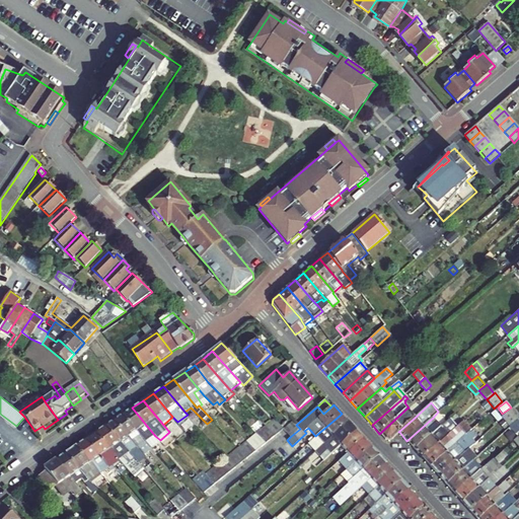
[(155,436),(132,408),(123,414),(147,442),(151,447),(160,440),(155,436)]
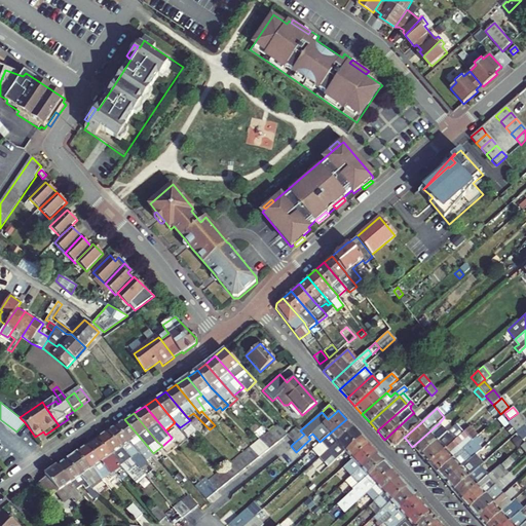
[(192,423),(198,418),(193,413),(187,417),(190,420),(192,423)]
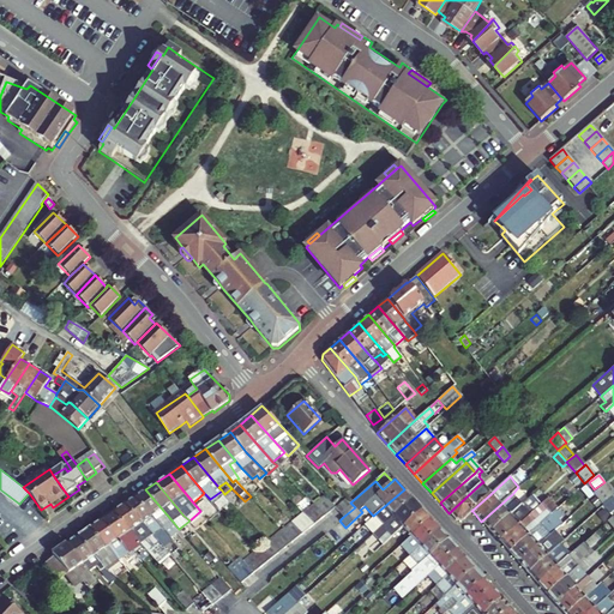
[(481,483),(449,513),(456,521),(462,521),(473,511),(471,511),(491,494),(481,483)]
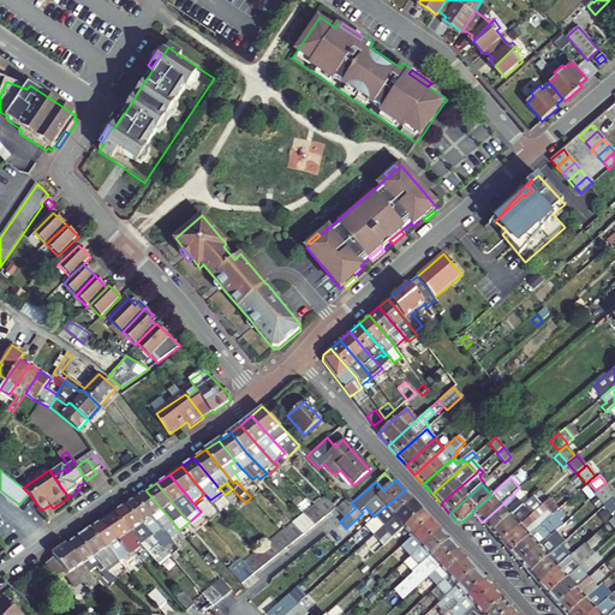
[(603,506),(613,497),(603,487),(593,495),(595,496),(603,506)]
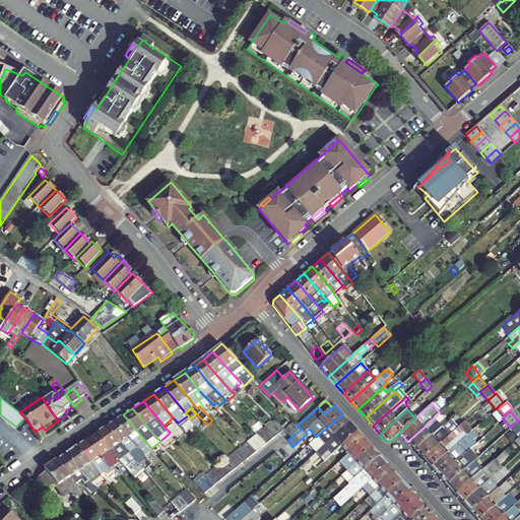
[(123,414),(116,419),(144,454),(151,448),(147,443),(123,414)]
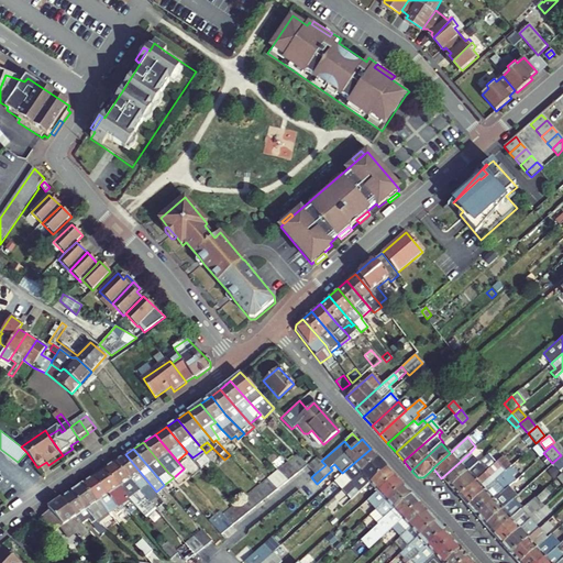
[(333,482),(342,490),(378,457),(371,449),(342,473),(333,482)]
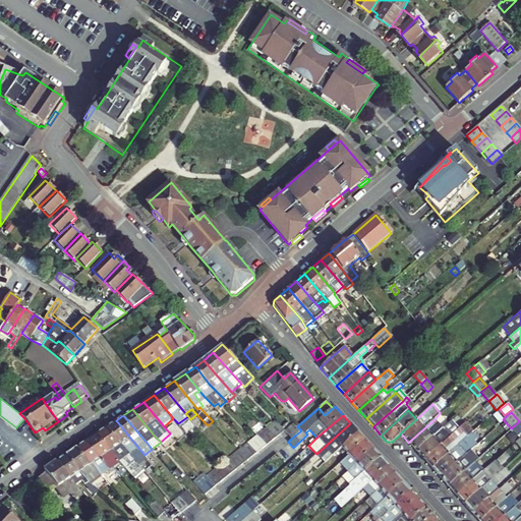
[(204,435),(190,419),(183,425),(196,441),(204,435)]
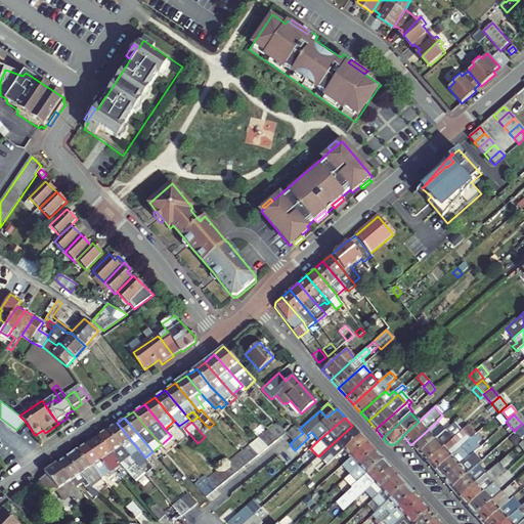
[(444,430),(437,422),(410,445),(419,453),(444,430)]
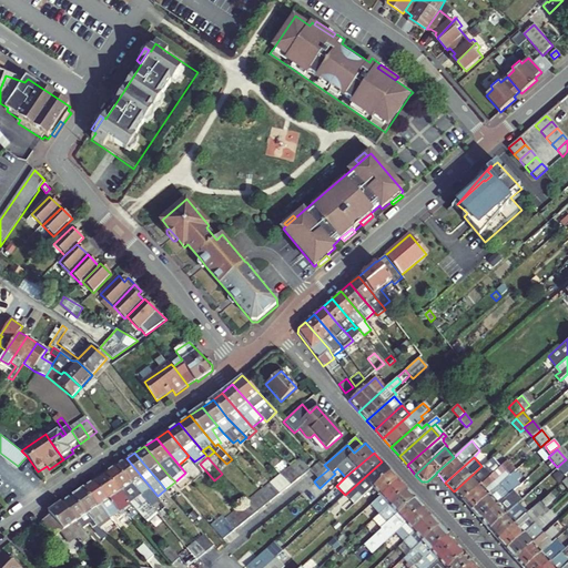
[(117,465),(151,506),(160,498),(158,496),(127,458),(117,465)]
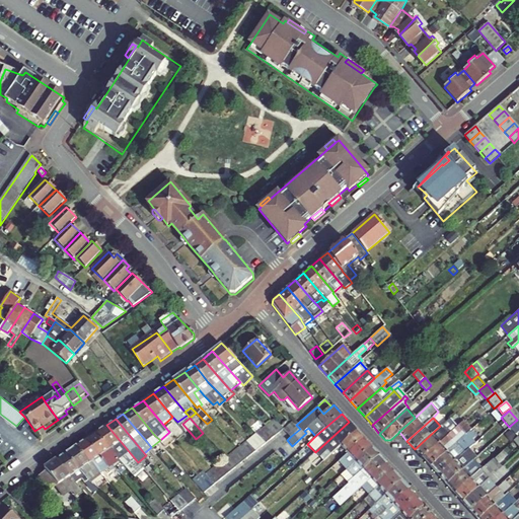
[(456,428),(448,419),(440,426),(415,449),(423,458),(456,428)]
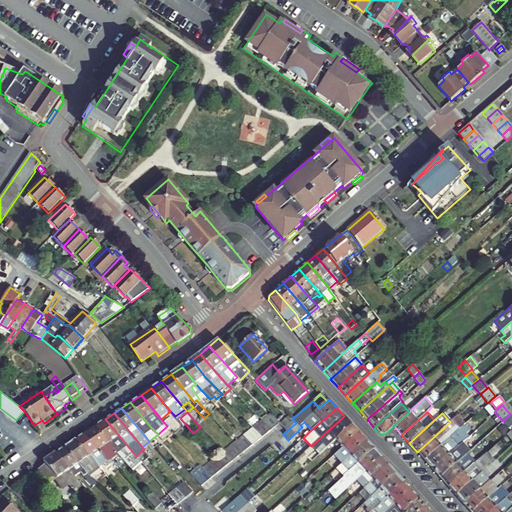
[(261,421),(270,431),(279,424),(270,414),(261,421)]
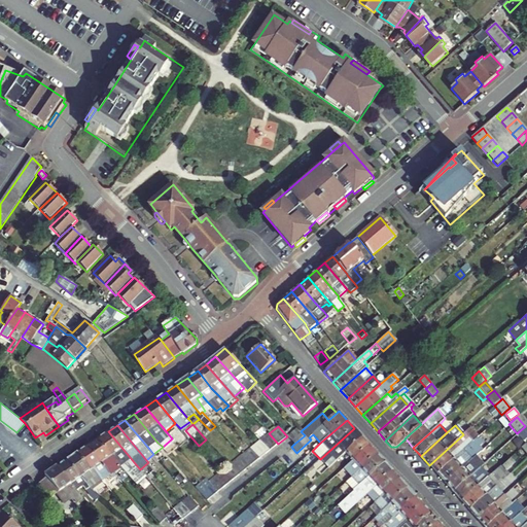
[(523,442),(526,437),(526,428),(525,426),(517,433),(523,442)]
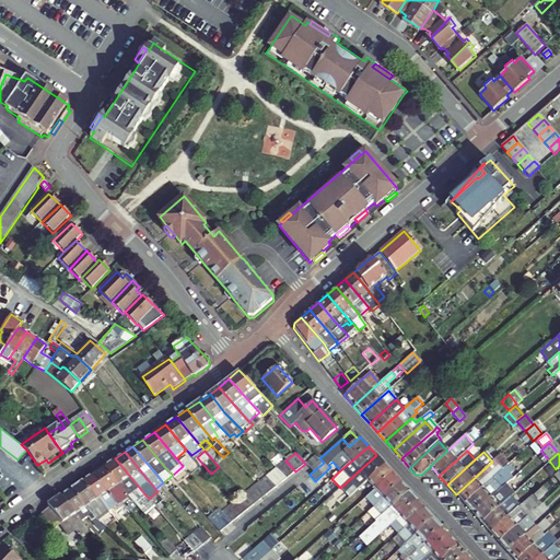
[(305,464),(313,471),(323,463),(315,455),(305,464)]
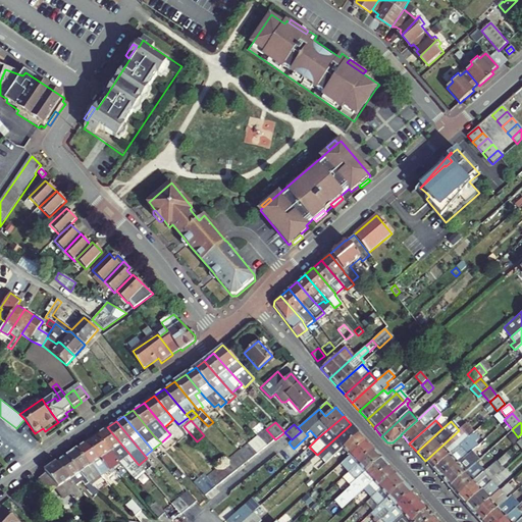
[(317,455),(324,463),(342,448),(358,432),(351,424),(317,455)]
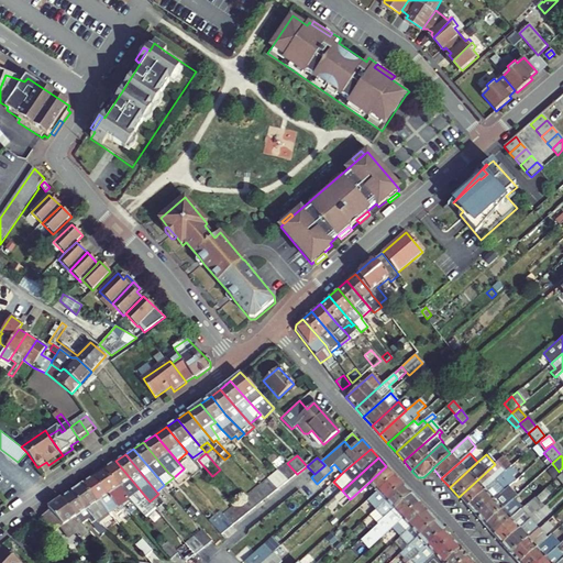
[(503,457),(496,463),(505,472),(509,468),(511,466),(503,457)]
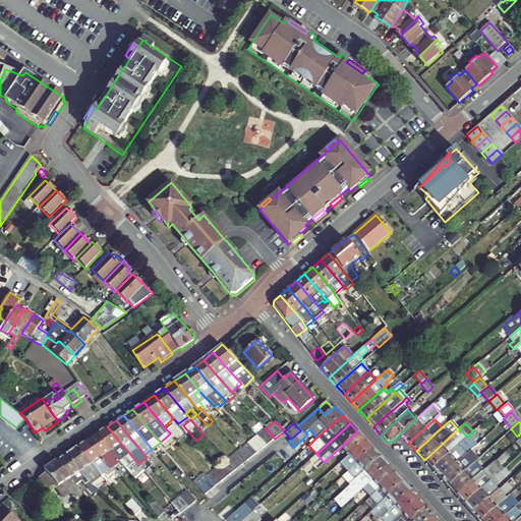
[(107,426),(98,433),(119,458),(127,468),(133,474),(142,468),(138,464),(107,426)]
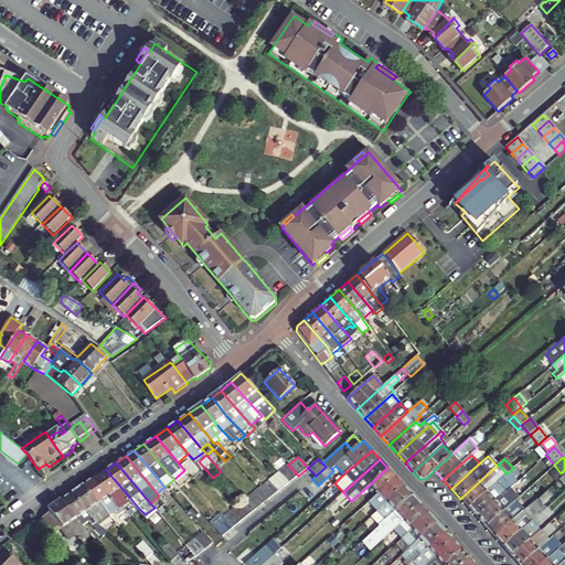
[(288,483),(298,476),(288,465),(278,472),(288,483)]
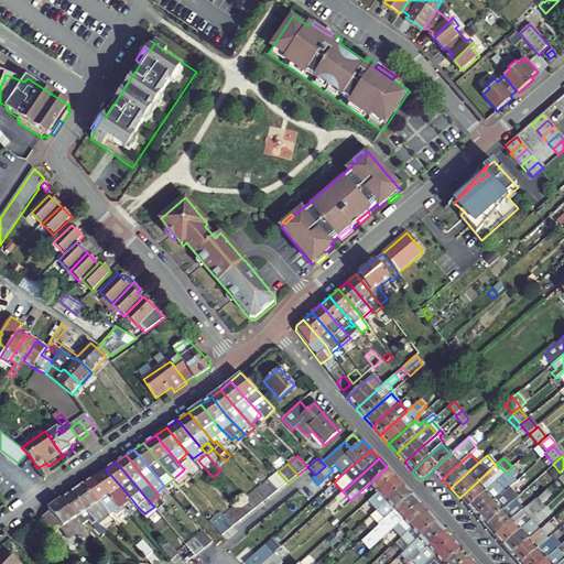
[(496,465),(459,498),(467,508),(506,473),(497,464),(496,465)]
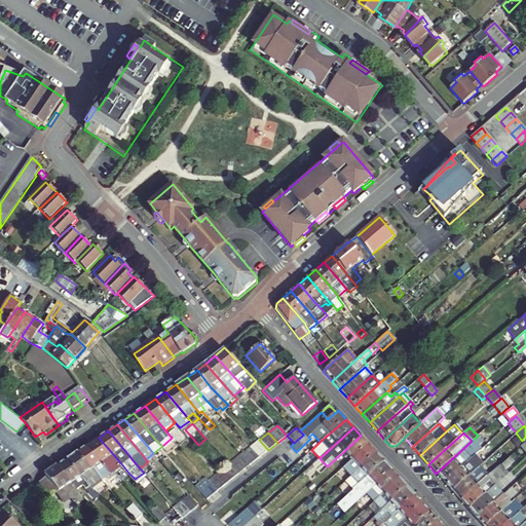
[(352,459),(369,445),(361,436),(344,451),(352,459)]
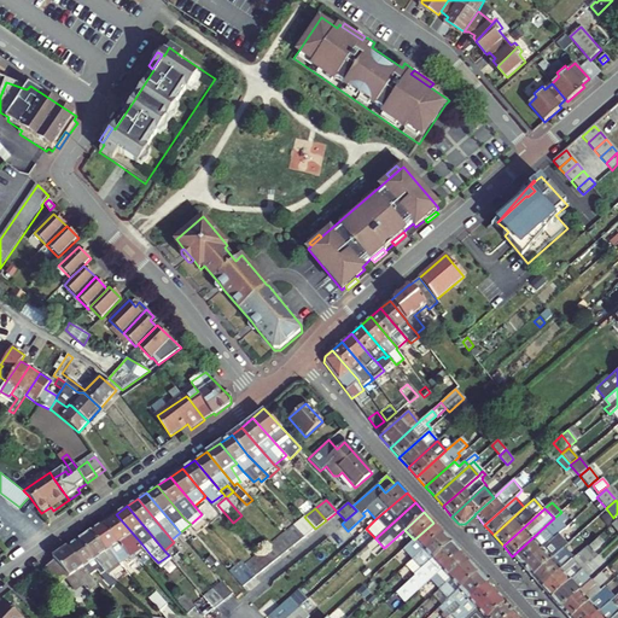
[(141,543),(116,514),(104,522),(130,555),(133,553),(134,553),(133,551),(141,543)]
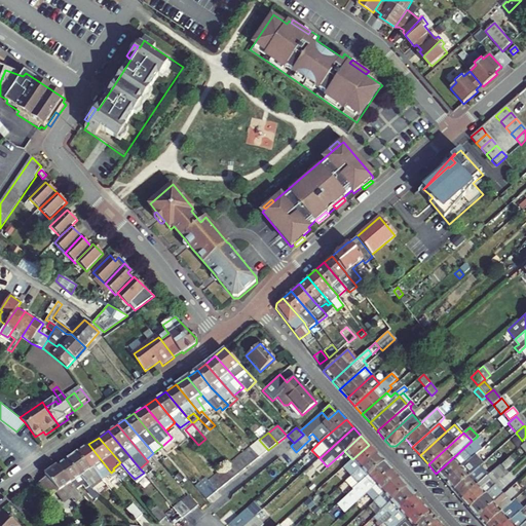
[(436,474),(444,483),(475,455),(481,450),(478,447),(481,444),(476,438),(472,441),(436,474)]
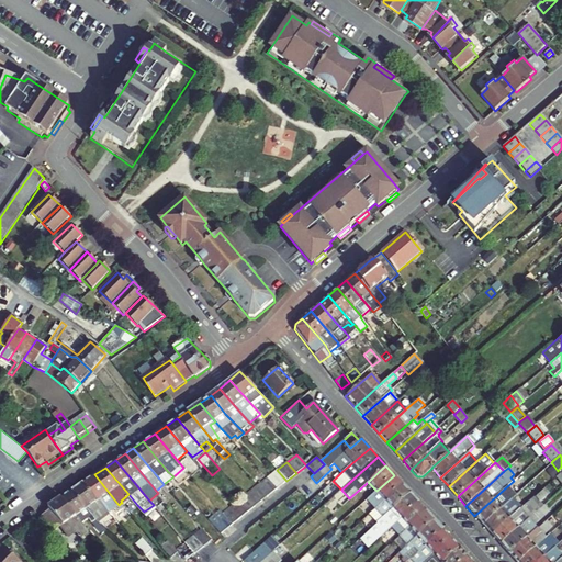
[(267,478),(277,489),(287,481),(277,470),(267,478)]
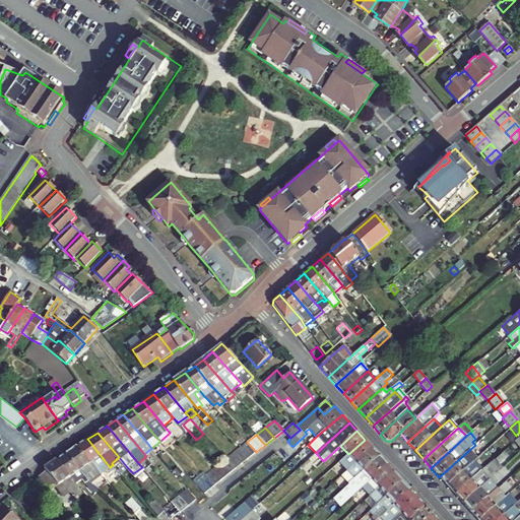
[(77,446),(101,473),(110,467),(87,439),(77,446)]
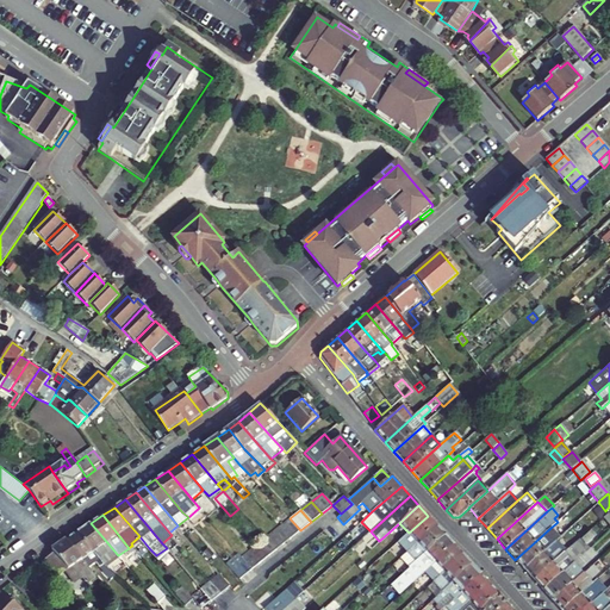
[(436,526),(428,516),(409,533),(398,542),(406,552),(436,526)]
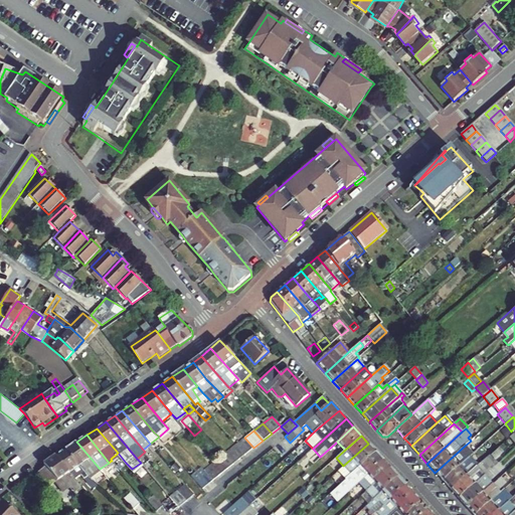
[(244,456),(253,448),(244,438),(235,446),(244,456)]
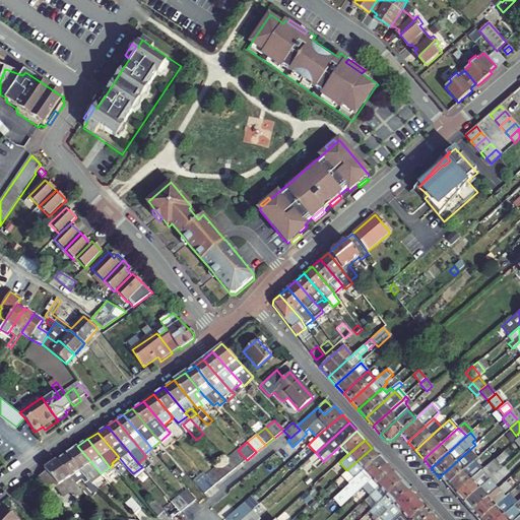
[(77,446),(67,453),(90,480),(101,473),(77,446)]
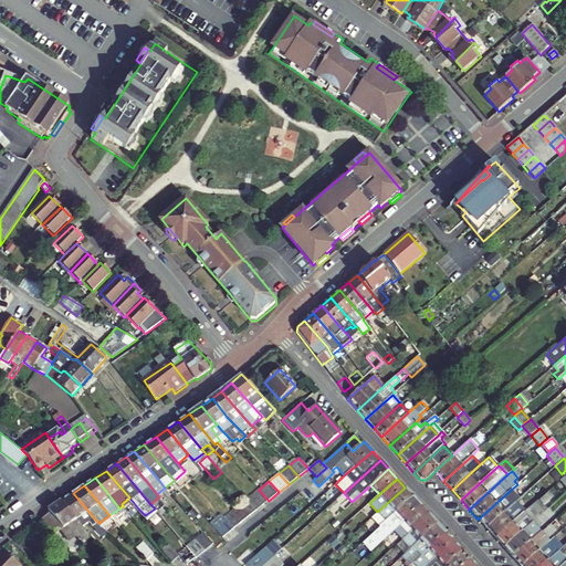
[(377,512),(371,517),(379,527),(413,496),(405,488),(377,512)]
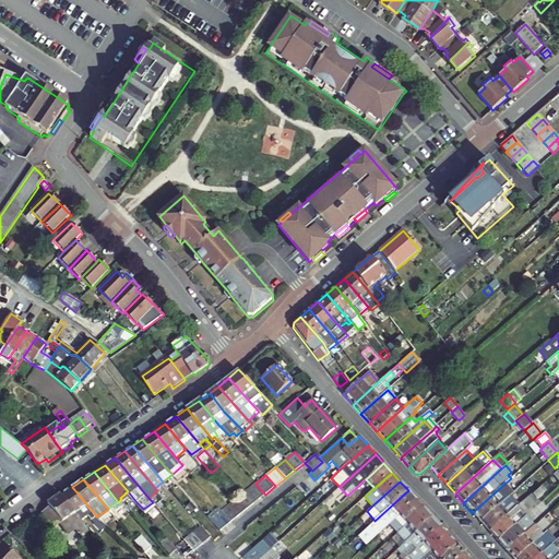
[(242,494),(252,504),(265,495),(256,484),(242,494)]
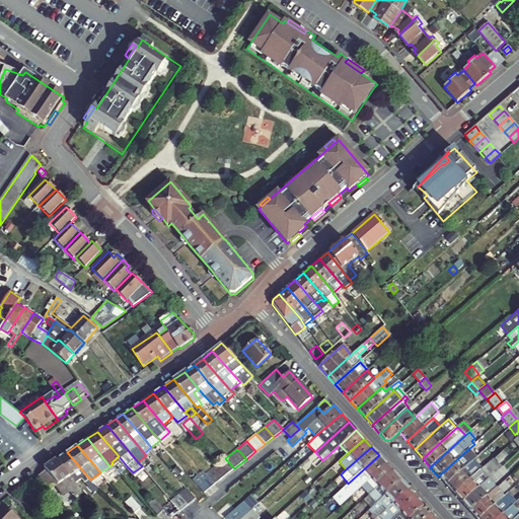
[(476,458),(468,449),(438,476),(446,485),(472,461),(476,458)]
